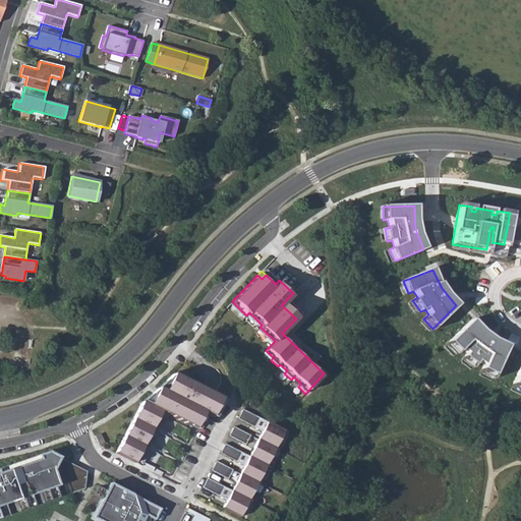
[(301,312),(287,299),(282,305),(296,319),(301,312)]
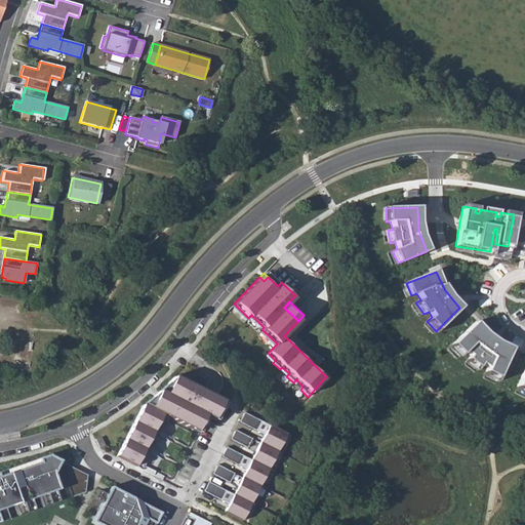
[(248,318),(234,304),(232,306),(246,321),(248,318)]
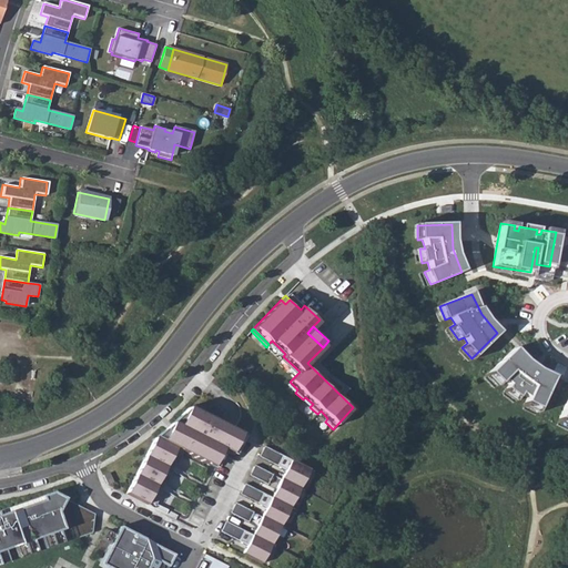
[(272,341),(269,344),(283,356),(285,354),(272,341)]
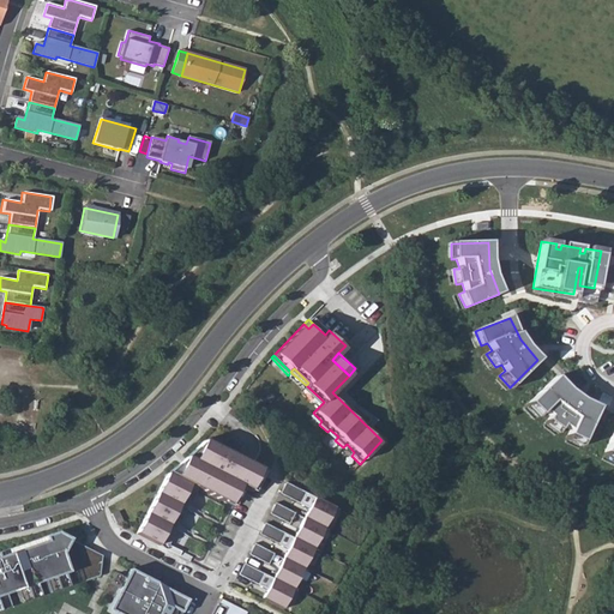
[(569,392),(554,377),(528,404),(537,414),(543,410),(551,416),(547,420),(559,429),(563,425),(570,431),(569,434),(582,440),(597,408),(583,401),(569,392)]
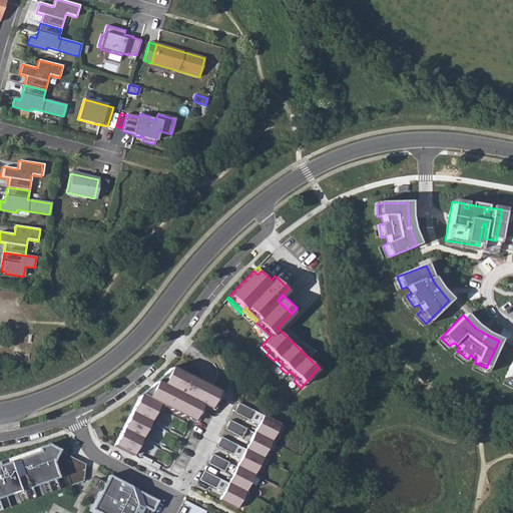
[(271,336),(255,322),(252,325),(268,339),(271,336)]
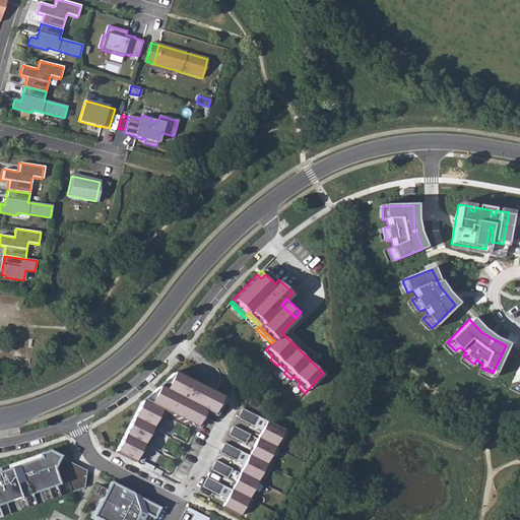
[(224,330),(218,336),(225,343),(232,336),(224,330)]
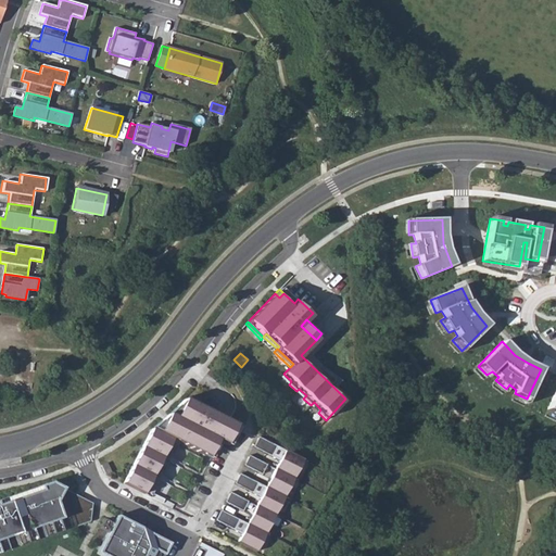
[(265,386),(258,393),(265,400),(273,392),(265,386)]
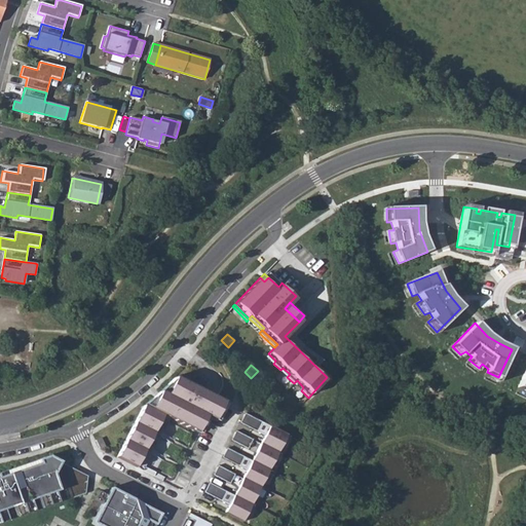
[(525,367),(517,387),(525,390),(525,367)]
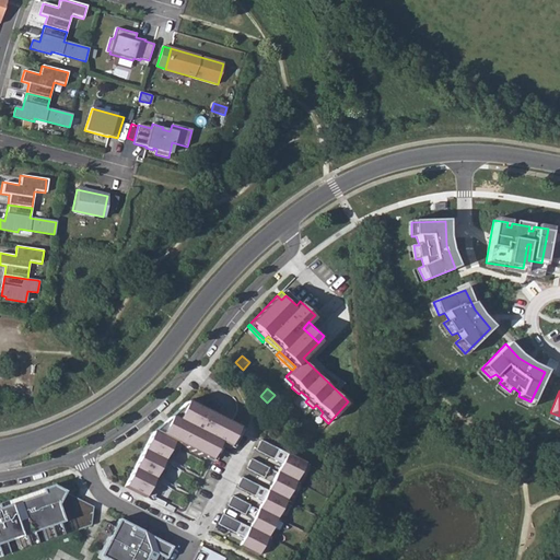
[(162,423),(153,432),(124,487),(163,506),(165,503),(153,497),(179,445),(202,456),(205,453),(214,458),(221,444),(226,446),(231,438),(235,439),(240,430),(185,403),(170,417),(174,422),(168,431),(162,423)]
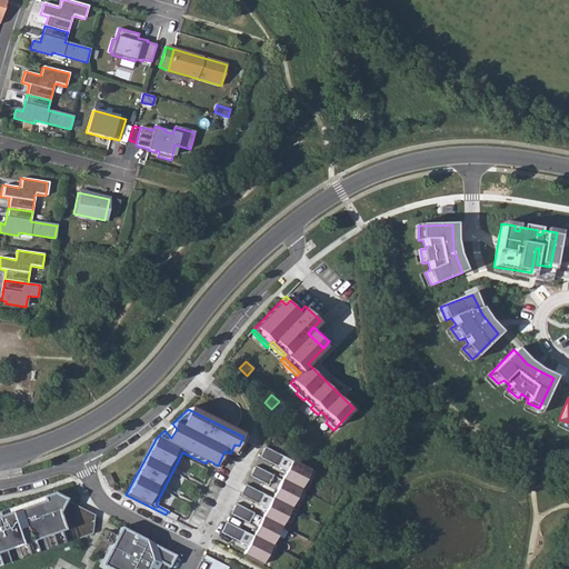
[(171,425),(165,430),(171,438),(177,429),(172,423),(171,425)]
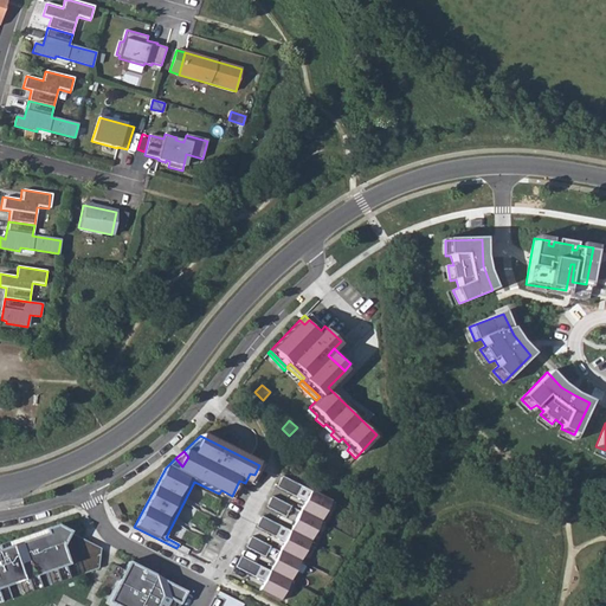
[(317,456),(309,464),(317,471),(326,463),(317,456)]
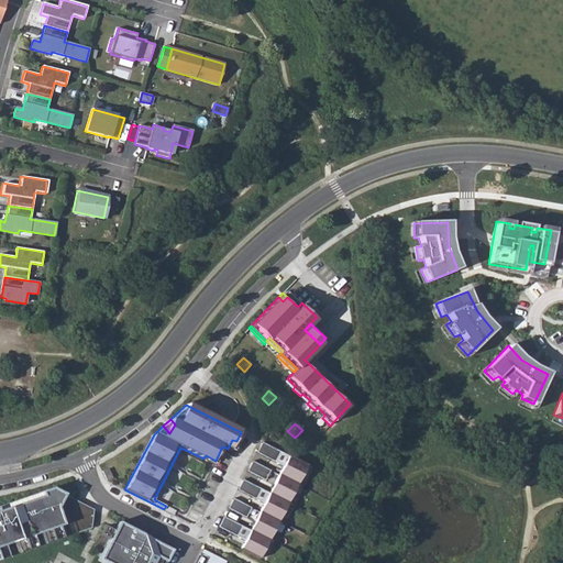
[(241,549),(258,559),(306,464),(261,442),(255,452),(283,466),(269,493),(242,479),(236,489),(264,504),(250,530),(223,516),(218,527),(245,540),(241,549)]
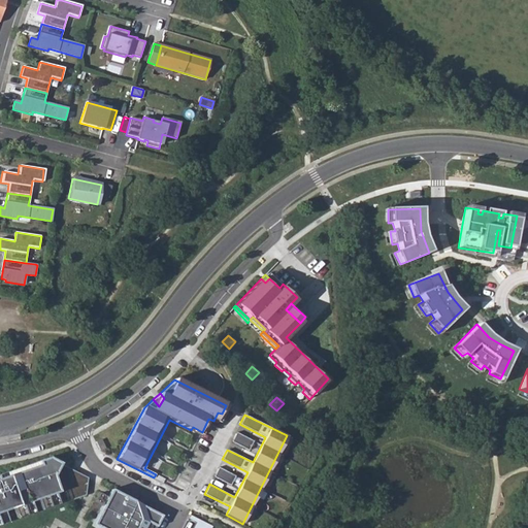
[(236,432),(231,441),(248,450),(253,440),(236,432)]
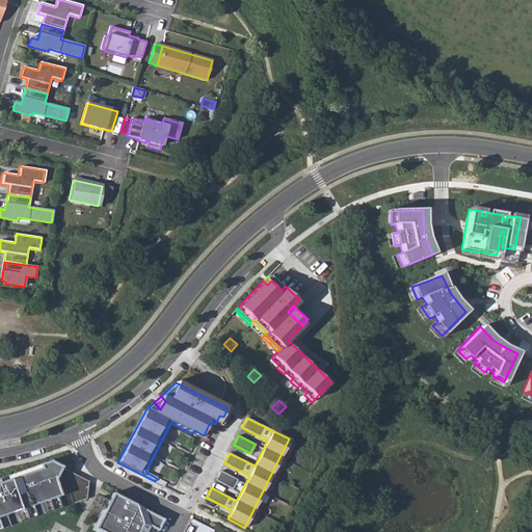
[(102,443),(97,445),(101,453),(106,451),(102,443)]
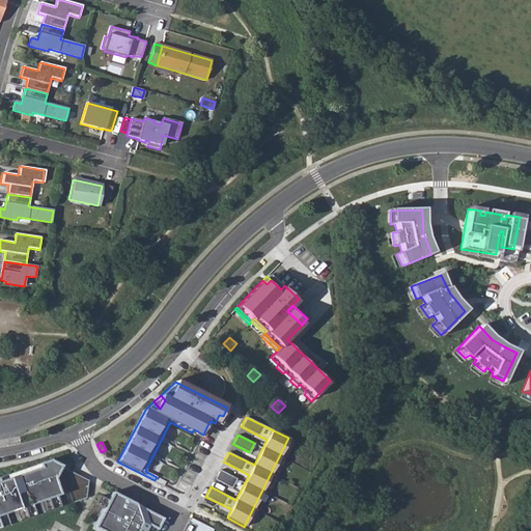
[(0,515),(37,503),(54,497),(58,496),(62,506),(86,498),(88,480),(48,460),(38,464),(39,468),(0,481),(0,515)]
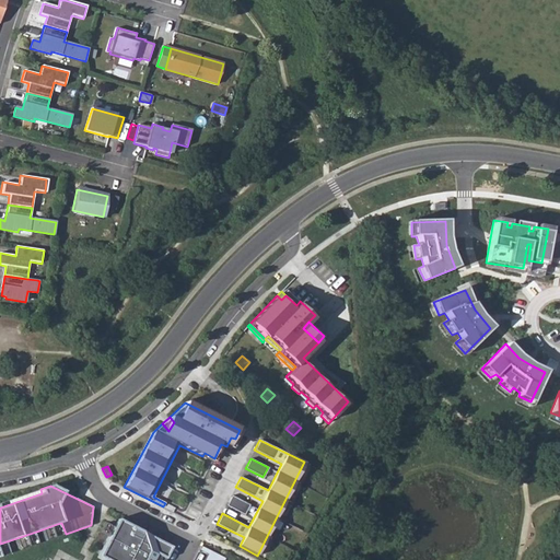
[(41,489),(0,502),(0,508),(42,493),(41,489)]
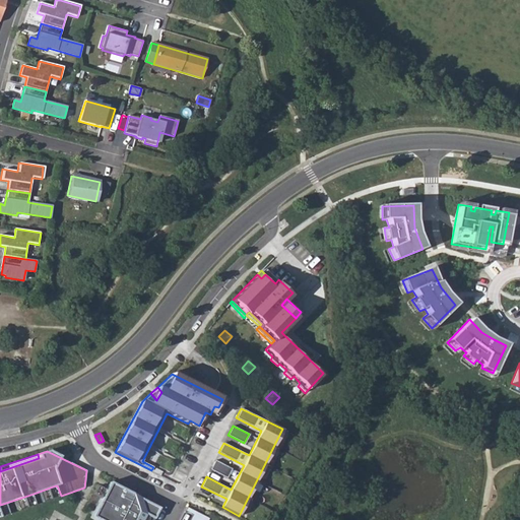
[(214,460),(210,469),(226,477),(232,468),(214,460)]
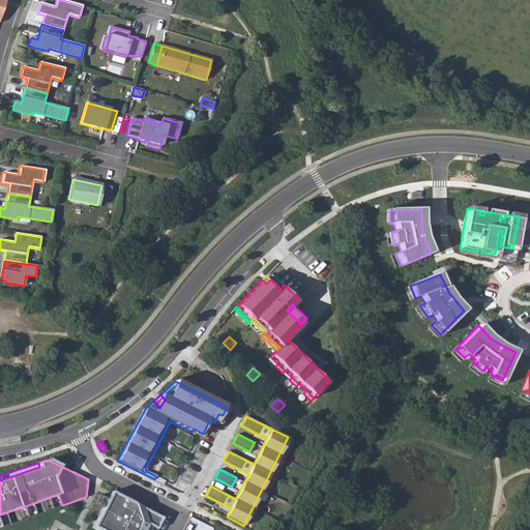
[(156,476),(154,479),(164,484),(166,480),(156,476)]
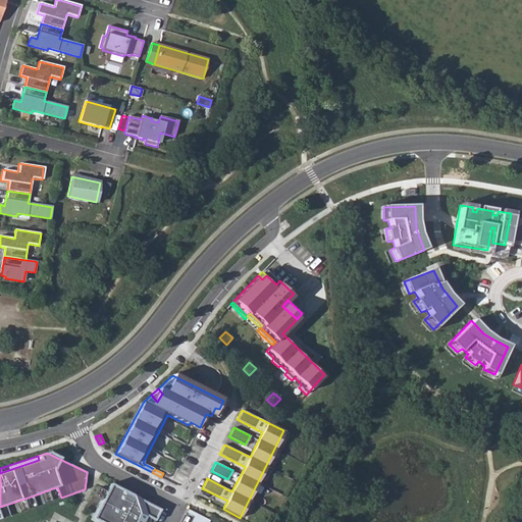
[(101,500),(91,519),(96,521),(143,521),(146,517),(154,521),(160,510),(135,498),(132,503),(121,498),(124,491),(109,484),(105,493),(101,500)]
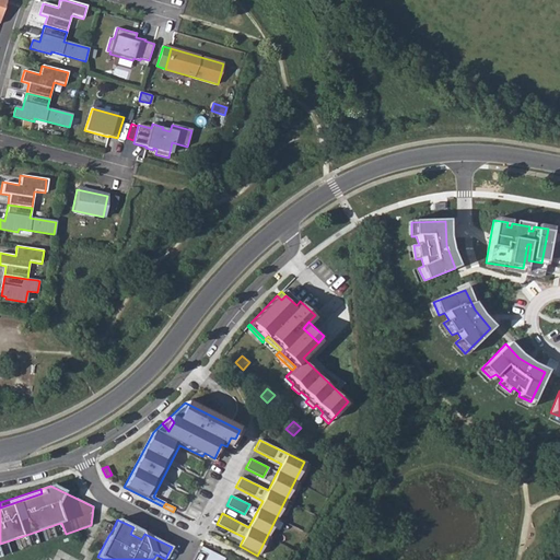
[(57,524),(39,531),(44,541),(61,535),(57,524)]
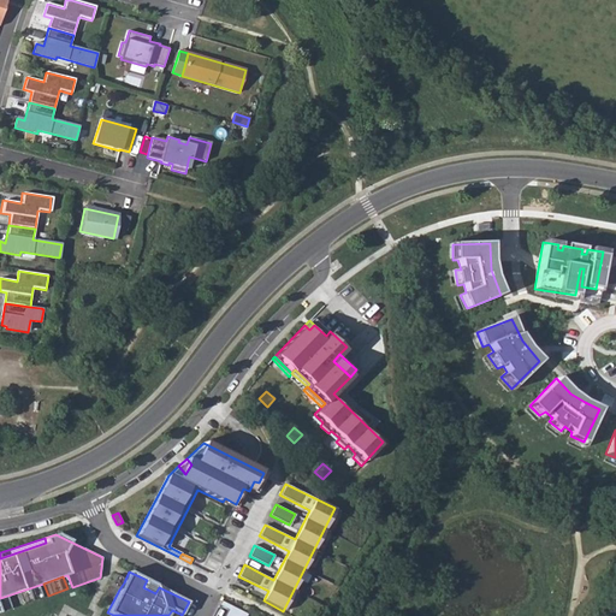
[(111,585),(119,590),(124,582),(114,578),(111,585)]
